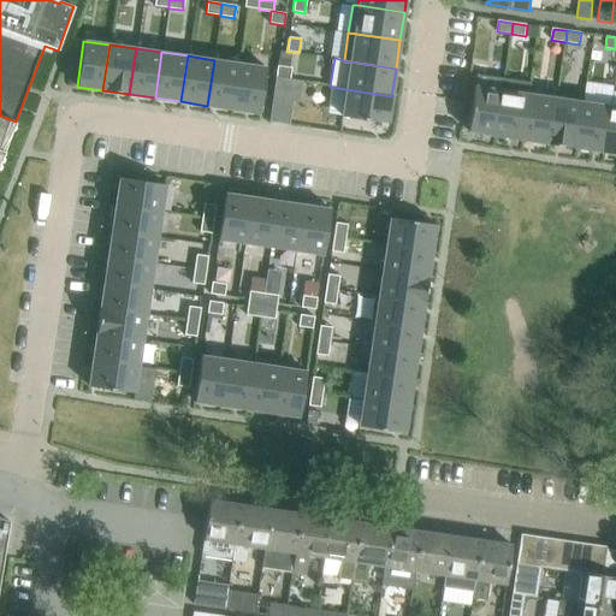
[(214,60),(207,106),(234,110),(240,64),(214,60)]
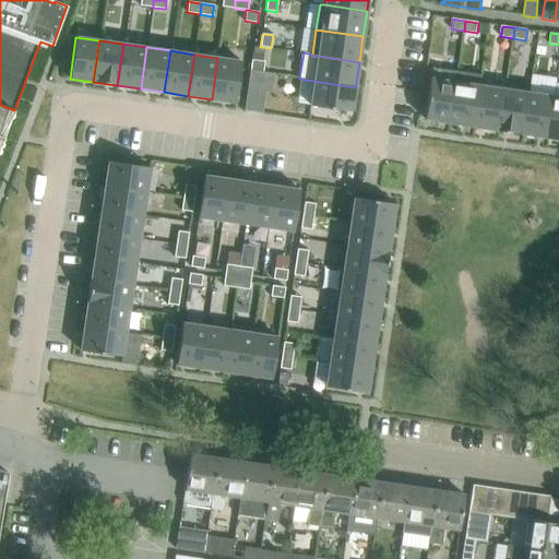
[(217,58),(212,99),(235,103),(241,61),(217,58)]
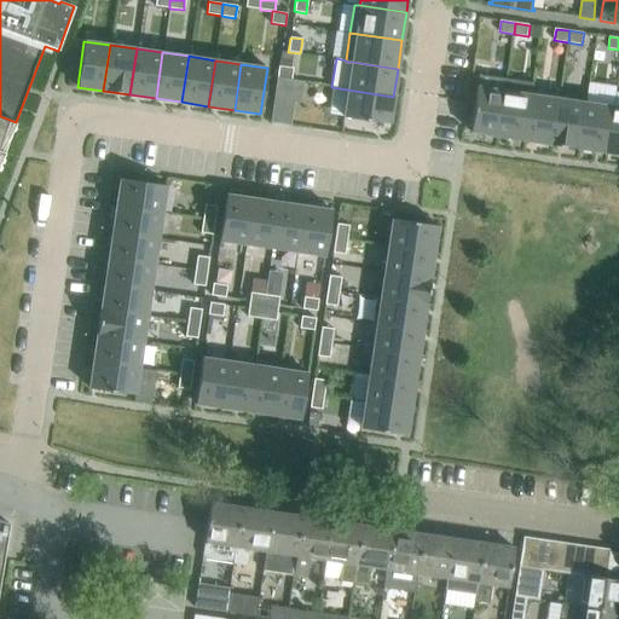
[(277,77),(291,80),(293,68),(278,65),(277,77)]
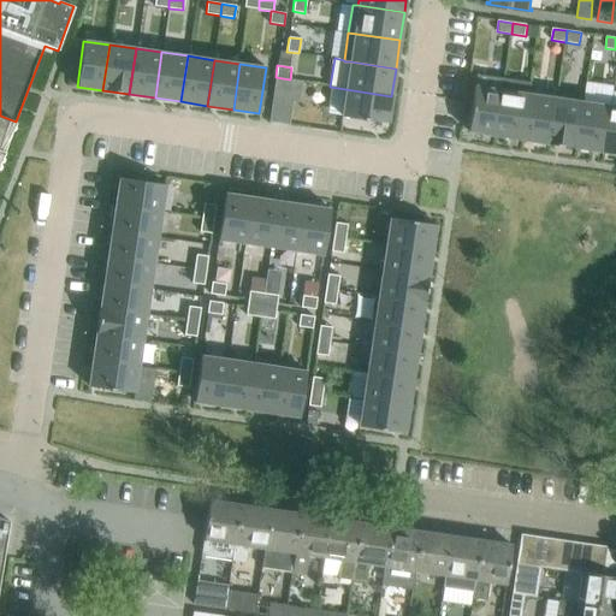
[(477,73),(468,131),(497,135),(504,90),(505,78),(477,73)]
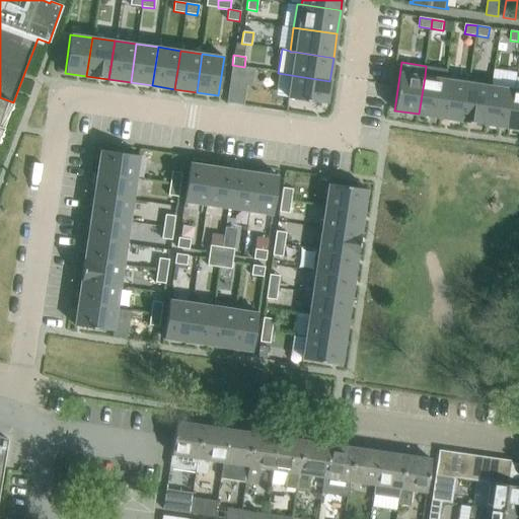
[(233,66),(230,82),(245,84),(250,85),(253,69),(233,66)]
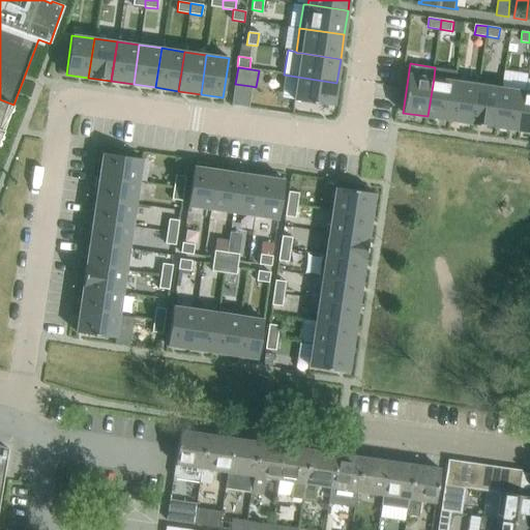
[(503,88),(498,127),(521,130),(527,91),(529,81),(529,75),(506,71),(503,88)]
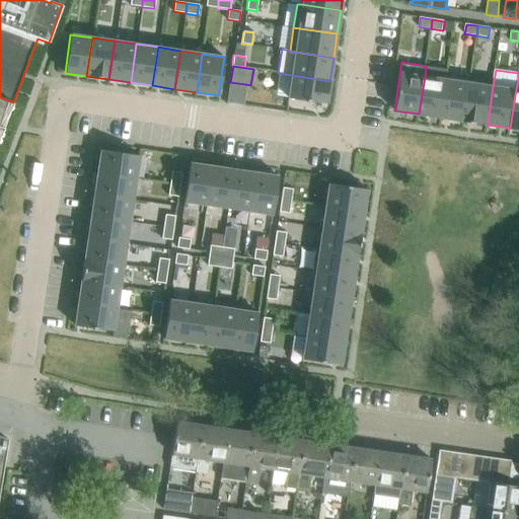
[(291,75),(288,97),(326,103),(329,81),(291,75)]
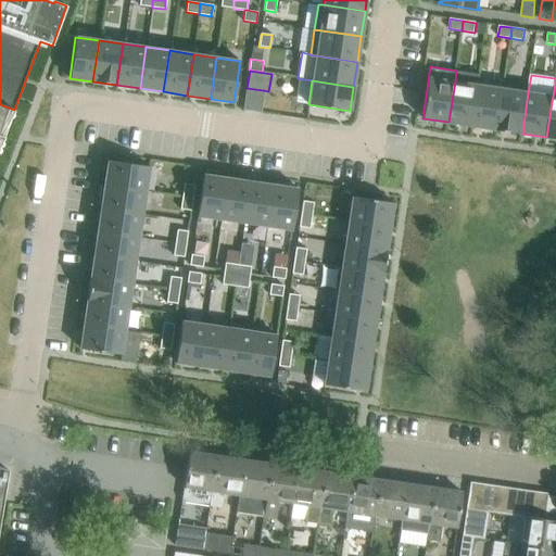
[(455,81),(449,122),(474,126),(479,85),(455,81)]
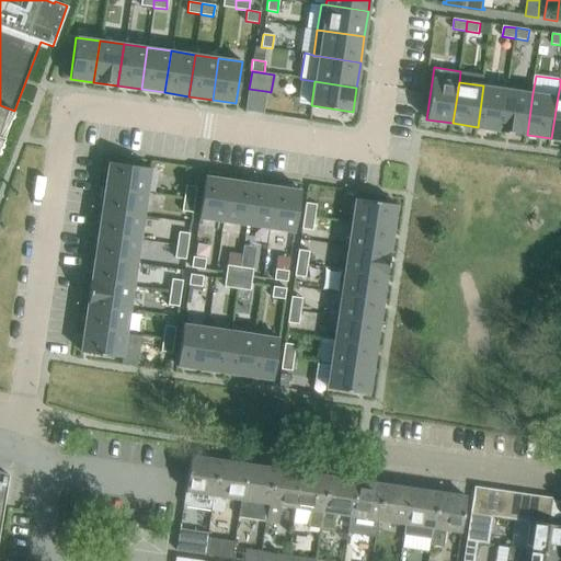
[(558,96),(551,138),(560,139),(560,84),(560,86),(558,96)]
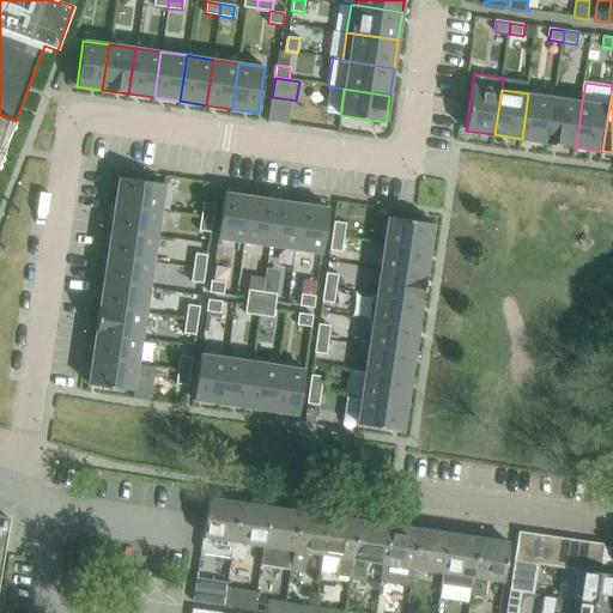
[(556,97),(528,93),(522,139),(548,143),(556,97)]
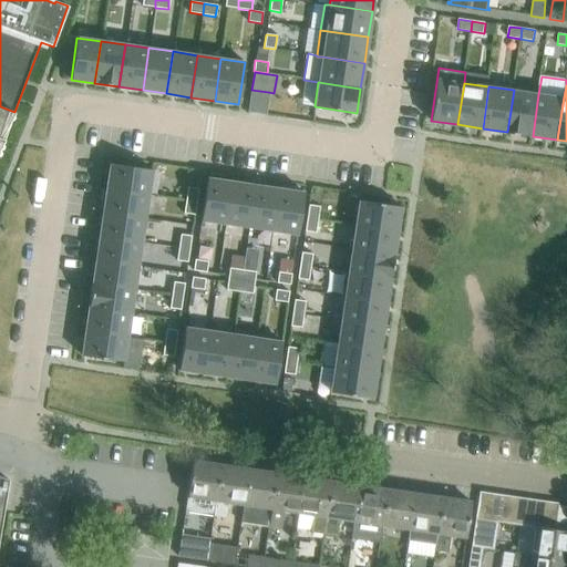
[(533,136),(538,94),(514,90),(507,132),(533,136)]
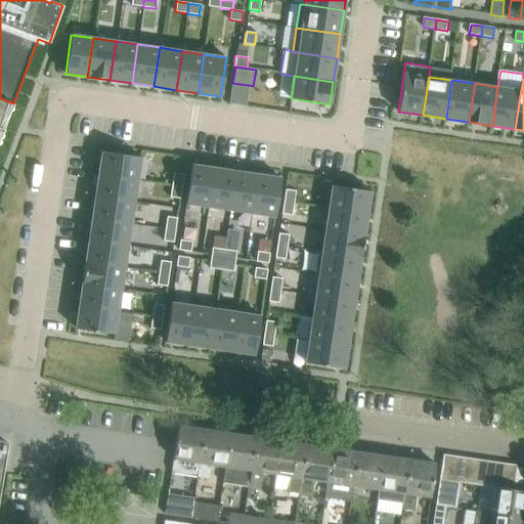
[(0,139),(13,103),(0,98),(0,139)]
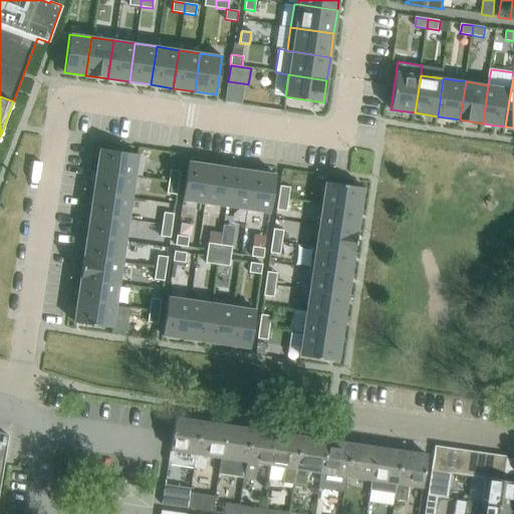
[(99,149),(96,170),(135,176),(138,154),(99,149)]
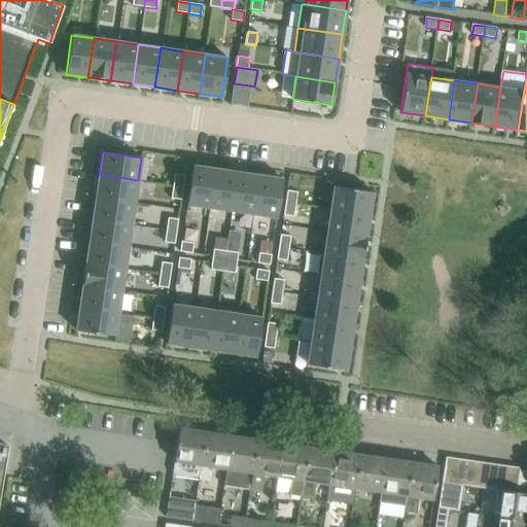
[(192,166),(186,205),(209,208),(215,169),(192,166)]
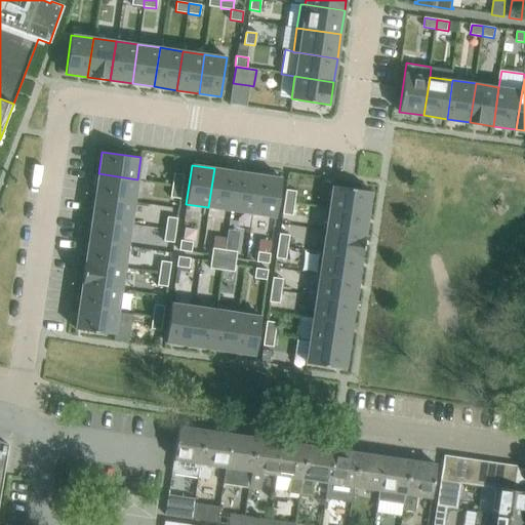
[(214,168),(208,207),(231,210),(236,171),(214,168)]
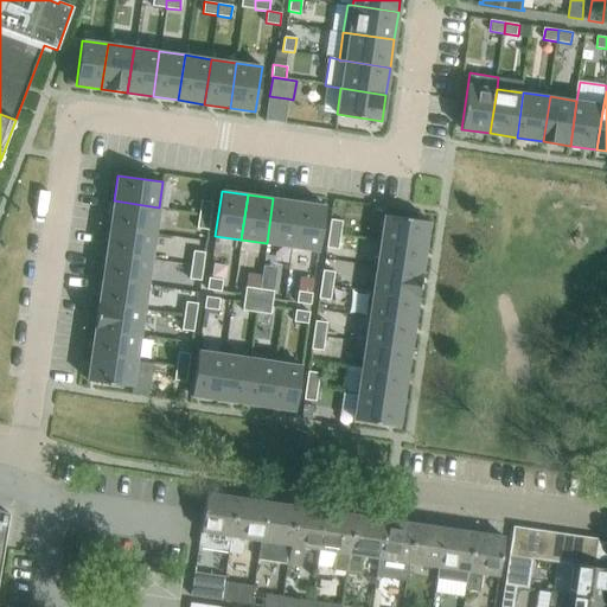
[(273,198),(267,243),(292,247),(299,202),(273,198)]
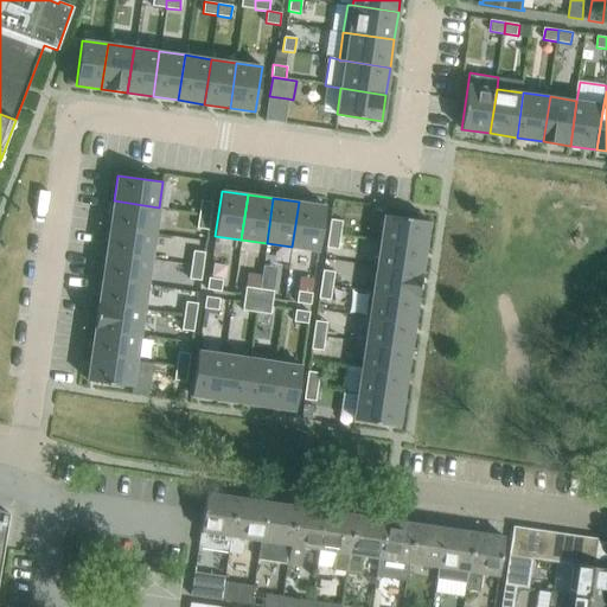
[(159,208),(114,200),(110,227),(155,234),(159,208)]
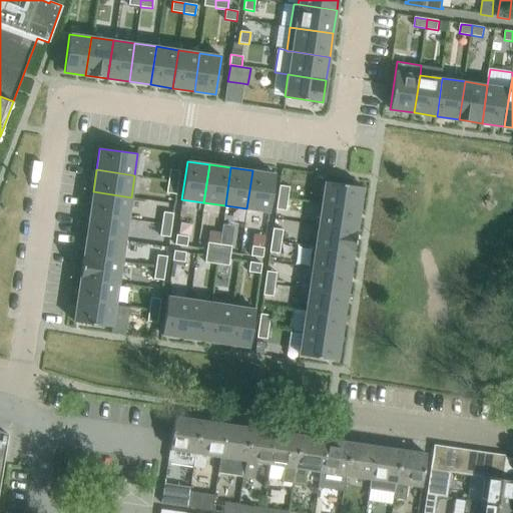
[(169,169),(168,181),(177,182),(179,170),(169,169)]
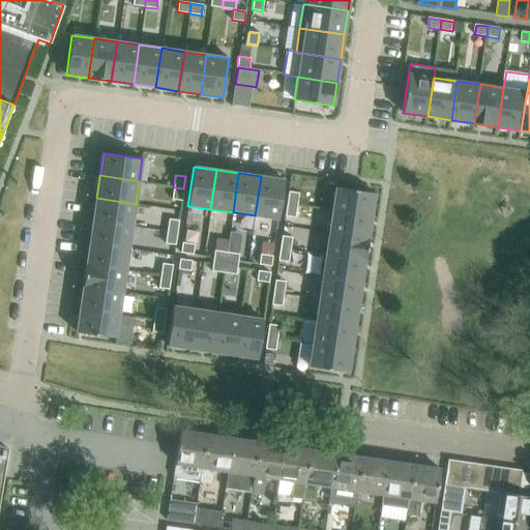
[(261,176),(255,215),(277,219),(284,180),(261,176)]
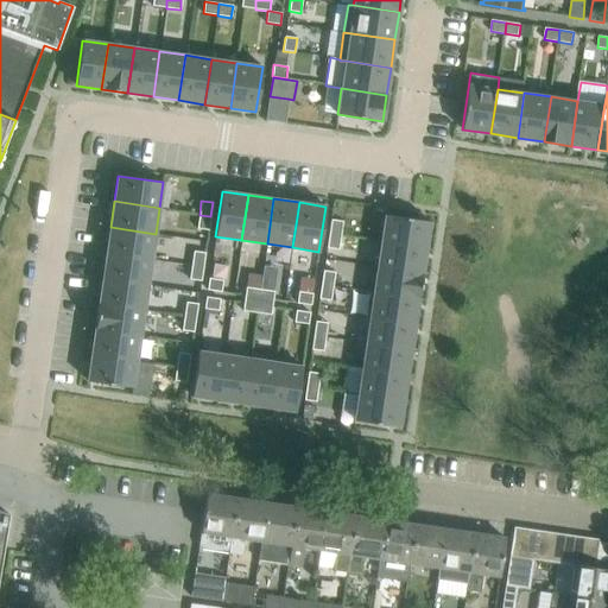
[(200,215),(197,228),(209,230),(210,216),(200,215)]
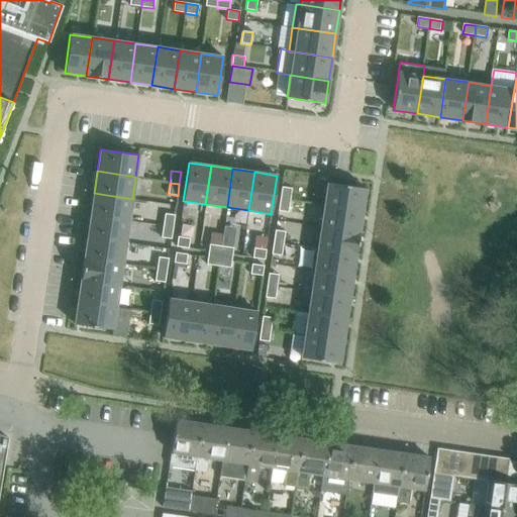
[(327,183),(324,205),(363,210),(366,189),(327,183)]
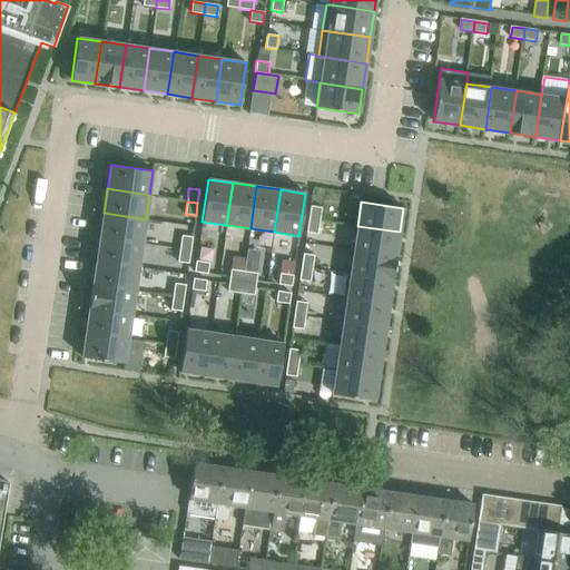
[(311,206),(308,219),(318,220),(321,208),(311,206)]
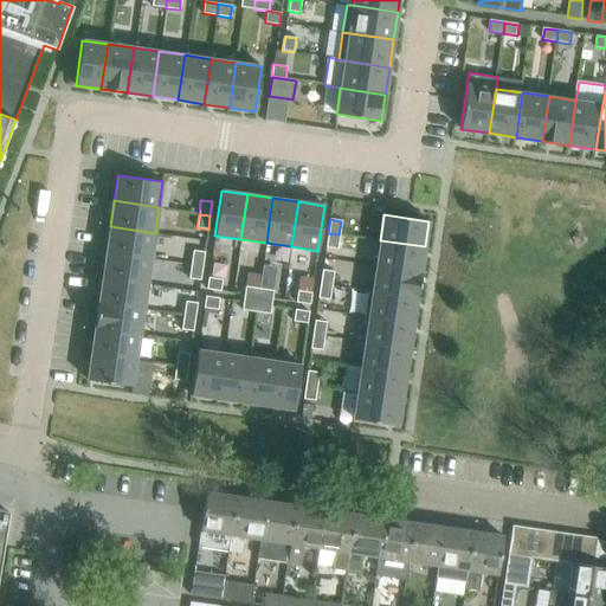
[(110,226),(105,252),(150,258),(155,233),(110,226)]
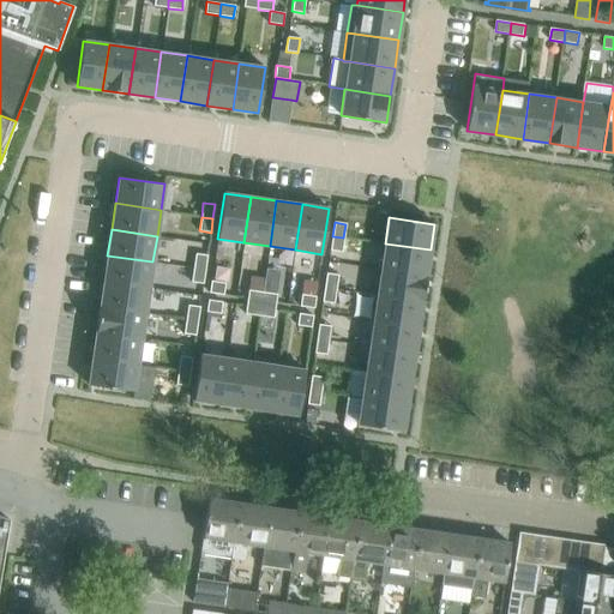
[(332,236),(330,251),(342,252),(343,238),(332,236)]
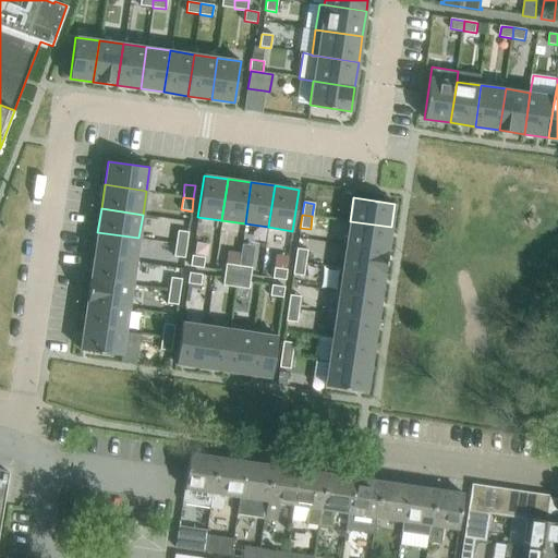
[(350,221),(346,245),(387,251),(391,227),(350,221)]
